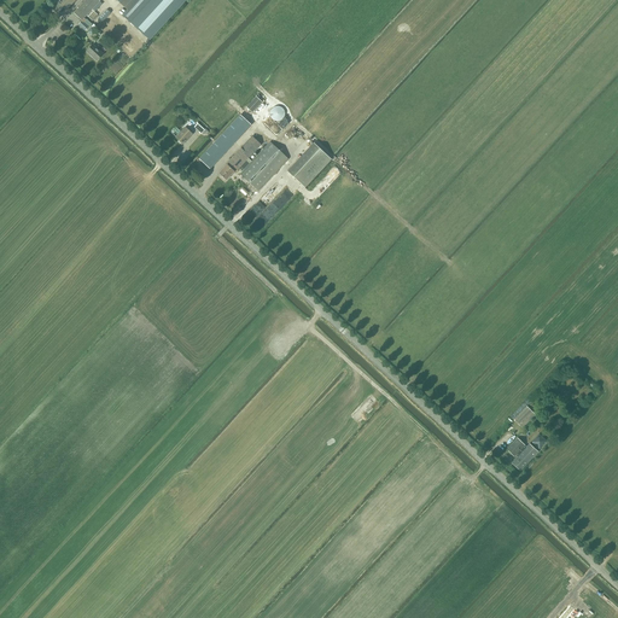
[(54,0),(58,4),(53,10),(60,17),(75,0),(54,0)]
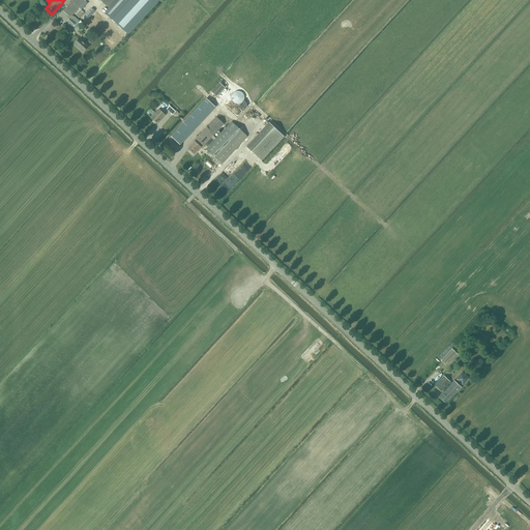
[(72,27),(74,26),(79,21),(74,16),(74,17),(71,16),(86,1),(84,0),(74,0),(63,11),(70,18),(67,21),(72,27)]
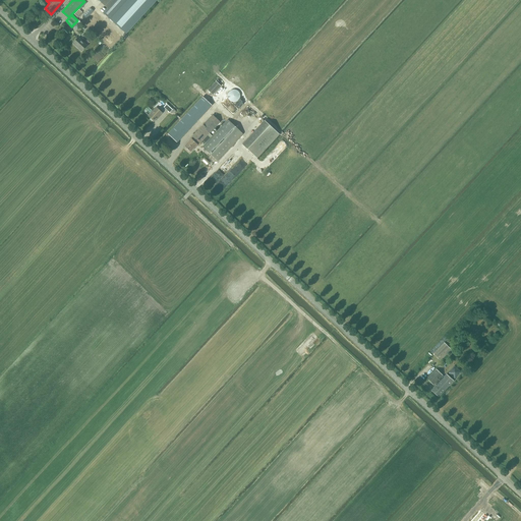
[(102,0),(101,2),(108,8),(103,13),(126,34),(157,0),(102,0)]
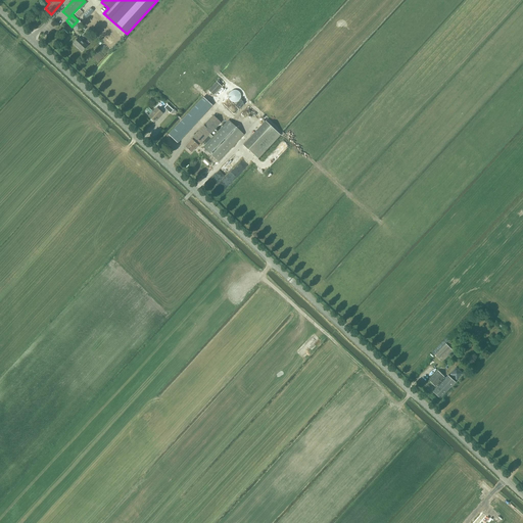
[(90,8),(83,15),(87,18),(94,11),(90,8)]
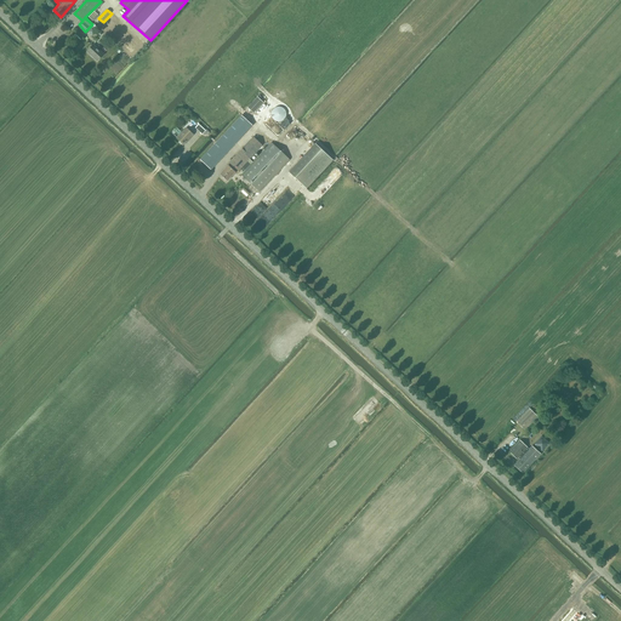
[(97,61),(103,55),(93,45),(87,52),(97,61)]
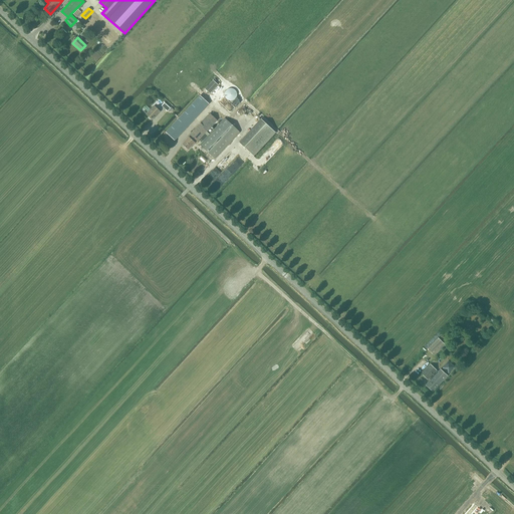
[(212,82),(203,91),(208,95),(216,86),(212,82)]
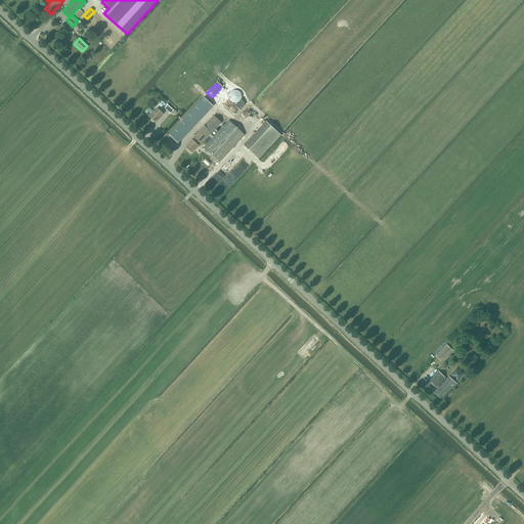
[(169,135),(178,143),(213,105),(204,97),(169,135)]
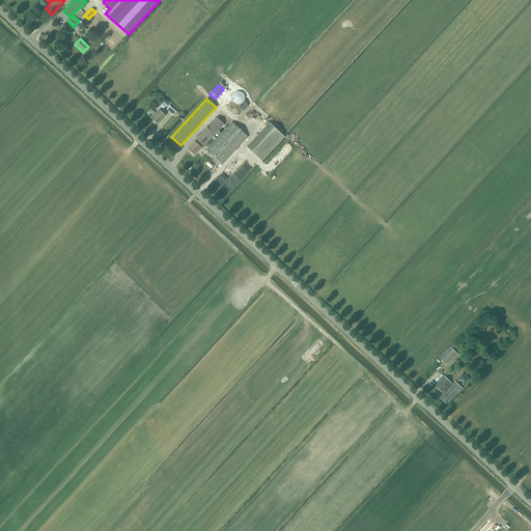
[(157,123),(165,115),(159,110),(151,118),(157,123)]
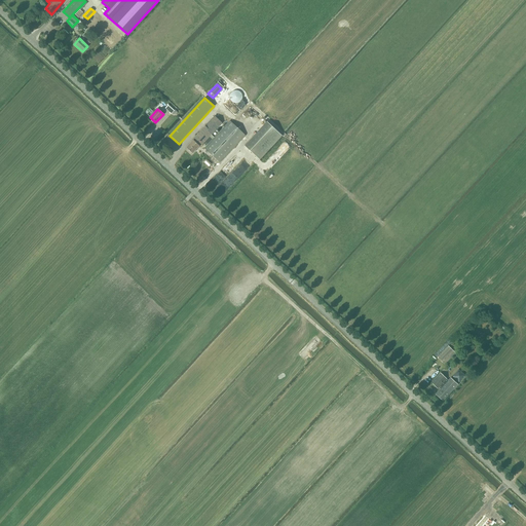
[(215,116),(192,140),(193,141),(187,148),(192,153),(199,146),(200,147),(222,123),(215,116)]
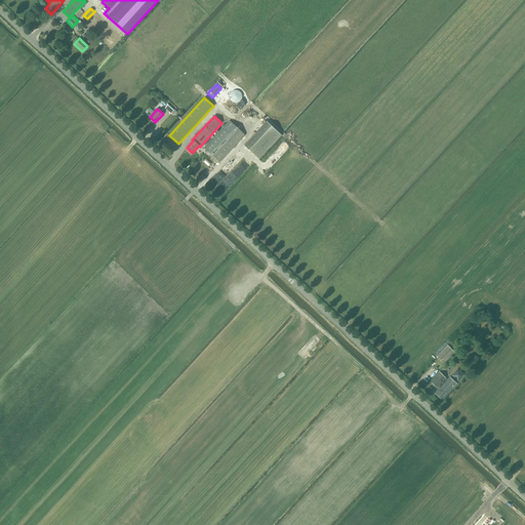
[(207,145),(204,148),(219,162),(243,137),(245,135),(229,121),(213,137),(211,134),(204,142),(207,145)]
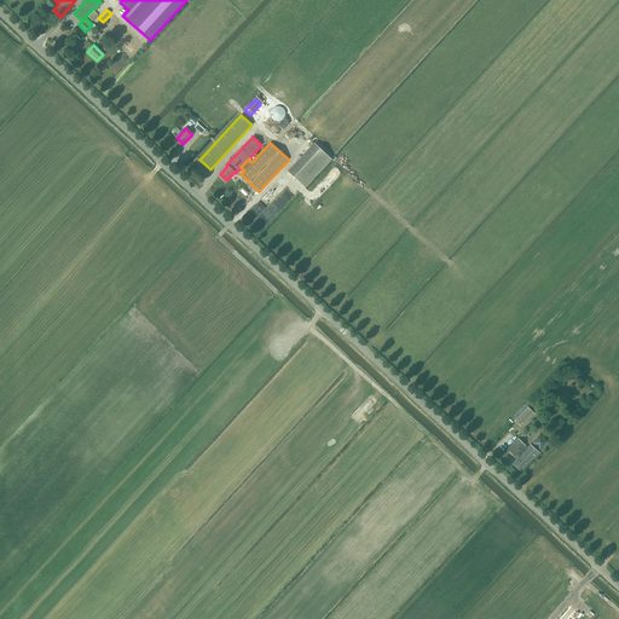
[(314,144),(288,172),(306,187),(331,160),(314,144)]
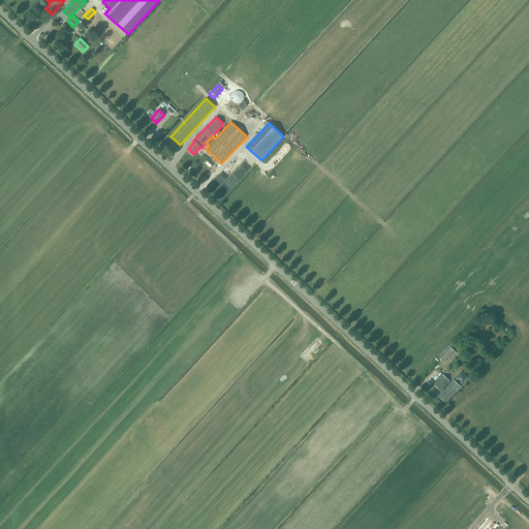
[(230,175),(239,165),(232,160),(225,169),(230,175)]
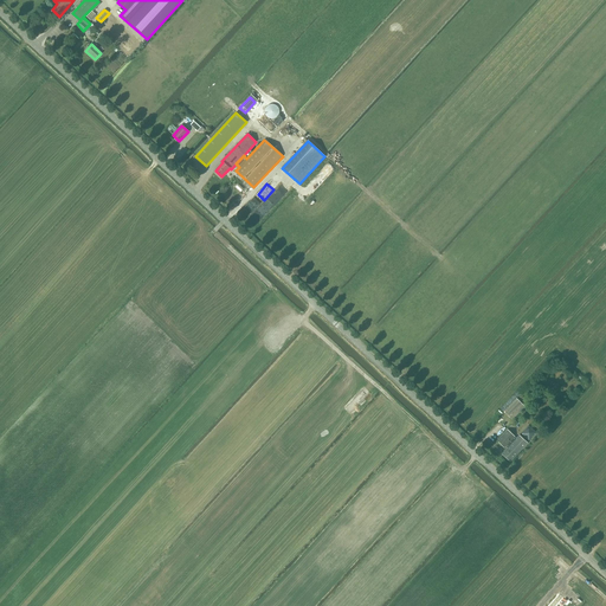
[(516,399),(504,411),(513,419),(524,407),(516,399)]
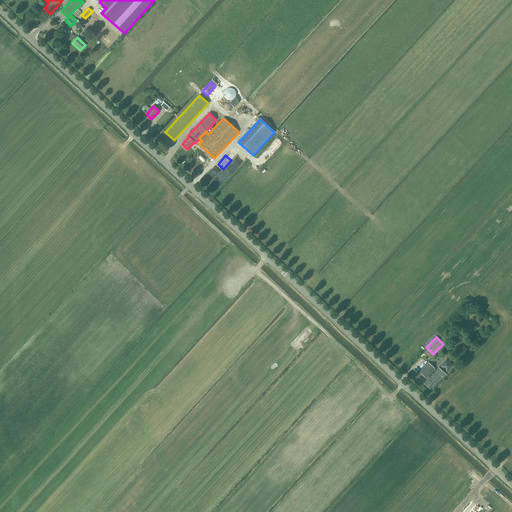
[(447,371),(453,365),(447,359),(441,365),(447,371)]
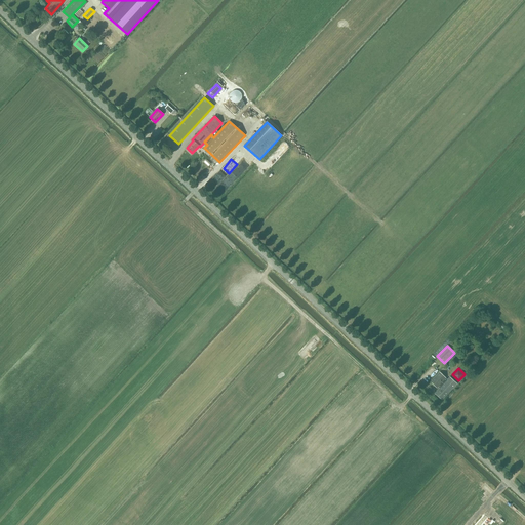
[(442,400),(457,384),(450,377),(447,380),(446,378),(440,372),(431,382),(437,388),(438,387),(440,388),(435,393),(442,400)]
